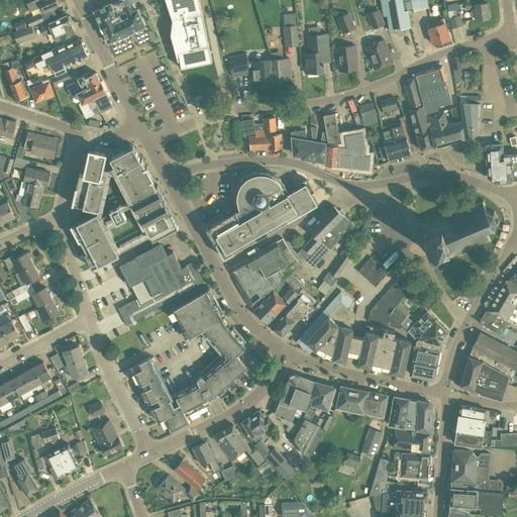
[(24,0),(30,11),(34,10),(41,6),(44,12),(59,6),(56,0),(24,0)]
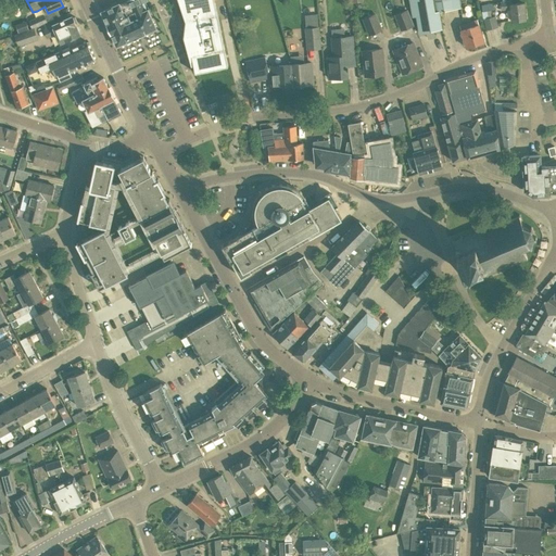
[(119,2),(100,11),(116,48),(147,34),(148,35),(153,33),(153,32),(158,29),(148,8),(147,9),(143,2),(147,0),(126,0),(127,0),(119,3),(119,2)]
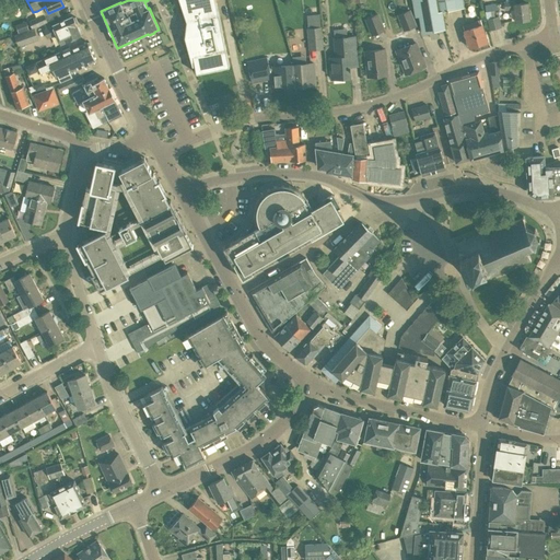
[(216,0),(179,0),(187,22),(188,28),(185,28),(185,36),(193,66),(195,66),(196,73),(230,66),(216,0)]
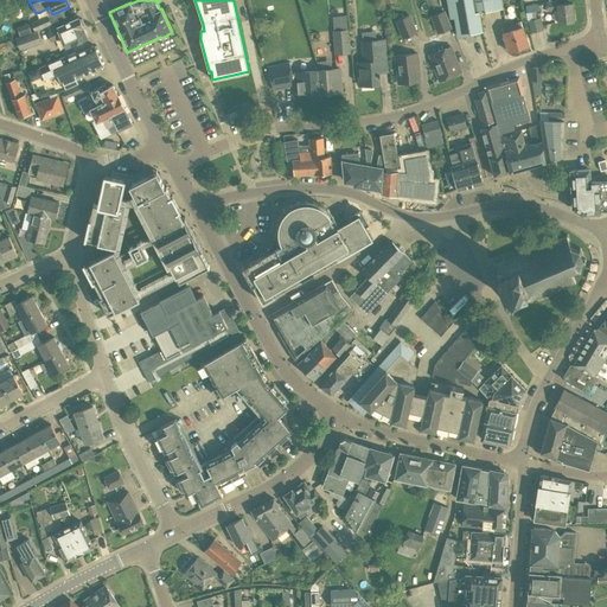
[(483,32),(479,13),(503,10),(500,0),(447,0),(451,19),(454,18),(458,36),(483,32)]
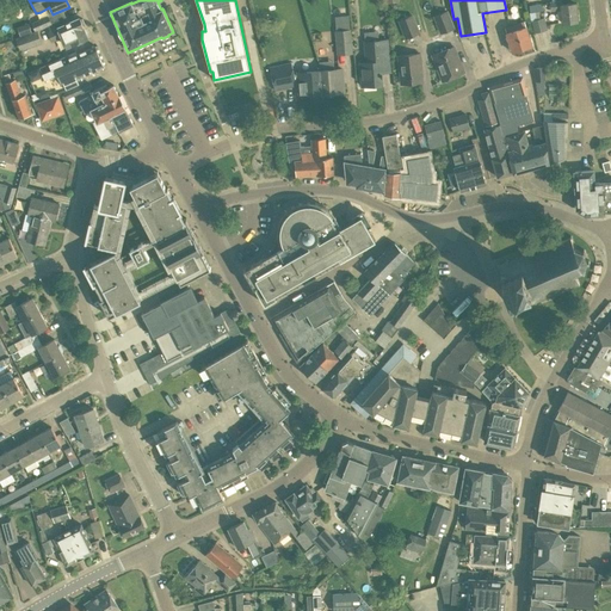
[(561,5),(561,1),(549,2),(550,11),(561,10),(562,23),(578,22),(575,4),(561,5)]
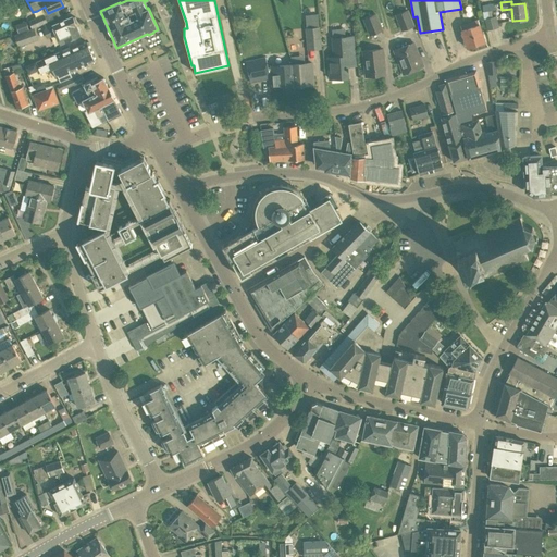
[(401,32),(415,26),(408,10),(395,15),(401,32)]
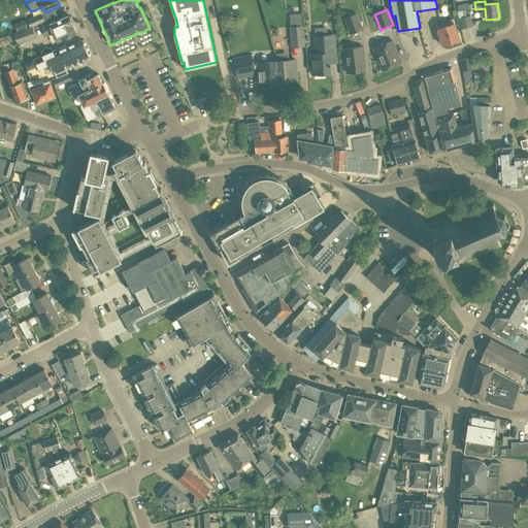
[(350,34),(363,29),(357,12),(343,18),(350,34)]
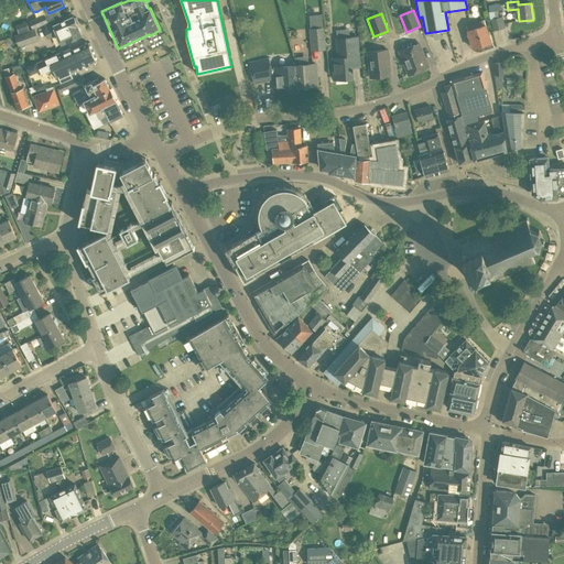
[(44,14),(29,21),(32,29),(47,22),(44,14)]
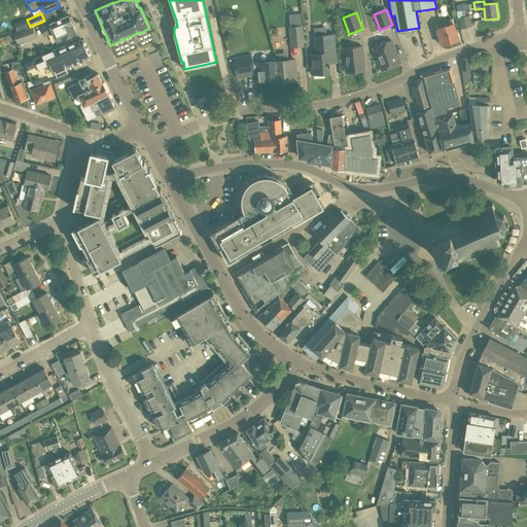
[(302,26),(301,14),(288,15),(289,27),(290,47),(305,46),(303,26),(302,26)]
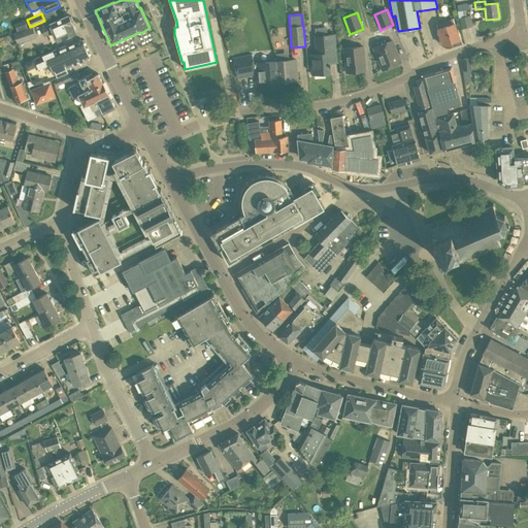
[(76,33),(72,24),(73,21),(71,15),(68,15),(50,24),(50,25),(41,28),(45,36),(54,32),(58,41),(76,33)]
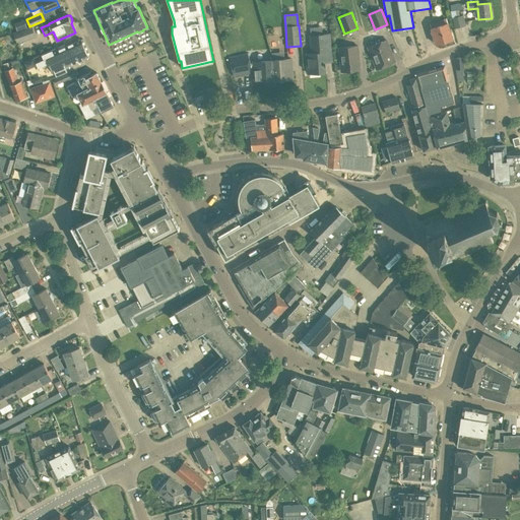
[(463,15),(452,18),(455,28),(466,25),(463,15)]
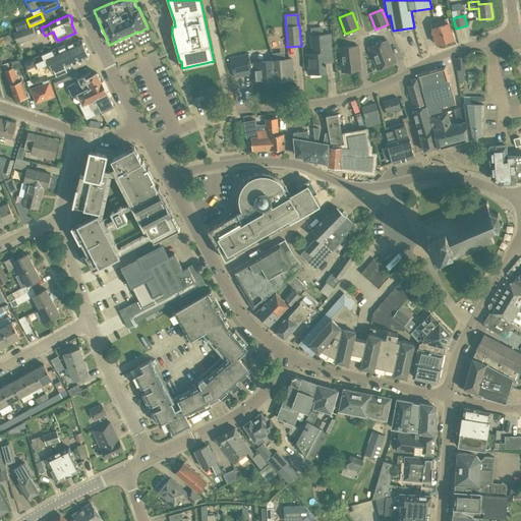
[(437,44),(453,39),(447,18),(430,23),(431,29),(437,44)]
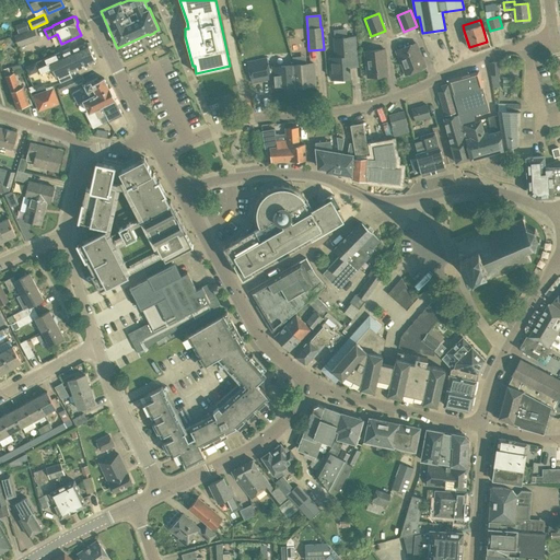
[(34,28),(14,35),(19,47),(38,39),(34,28)]
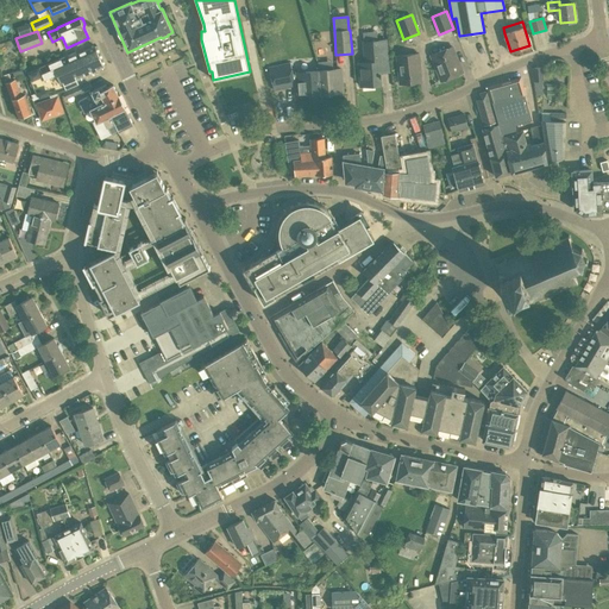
[(360,86),(381,85),(380,67),(389,66),(387,39),(362,41),(363,63),(359,63),(360,86)]
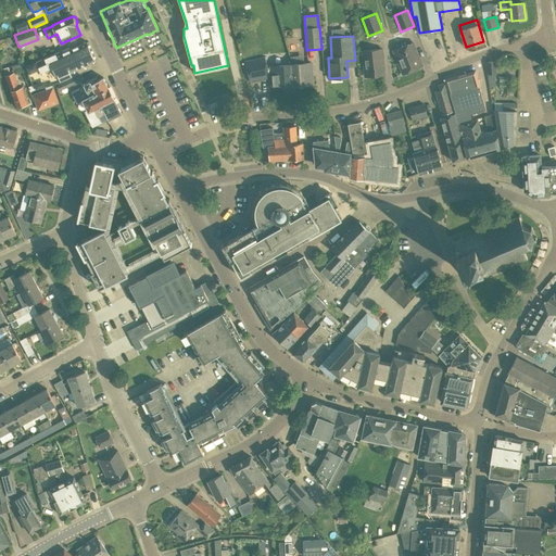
[(95,61),(87,42),(70,50),(68,47),(64,49),(65,52),(63,52),(62,50),(25,66),(33,85),(28,87),(30,92),(60,83),(79,74),(76,68),(95,61)]
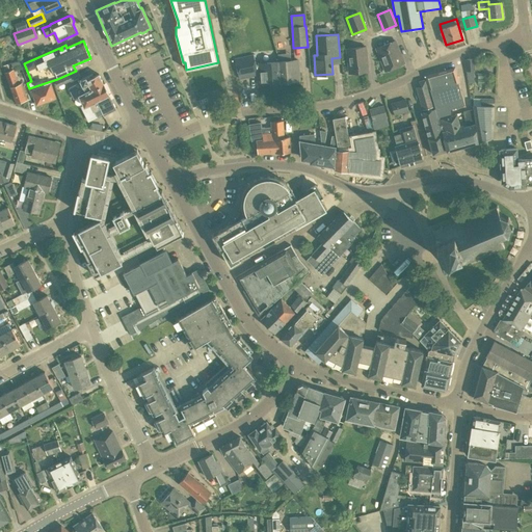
[(386,71),(404,63),(395,41),(376,48),(386,71)]
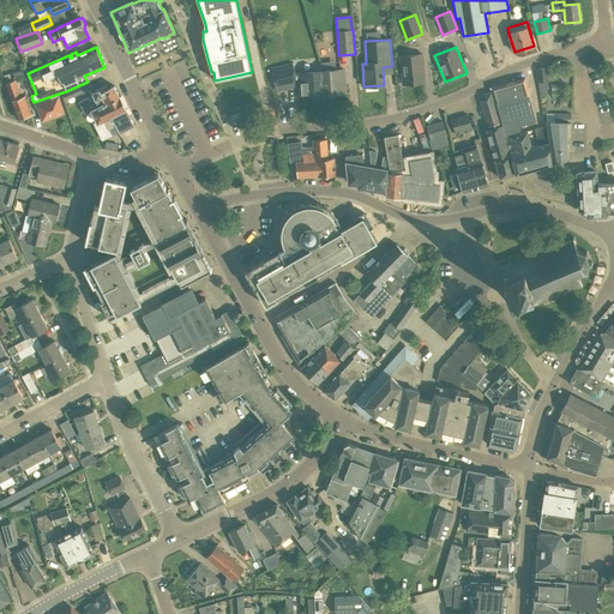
[(403,84),(425,83),(421,54),(399,56),(403,84)]
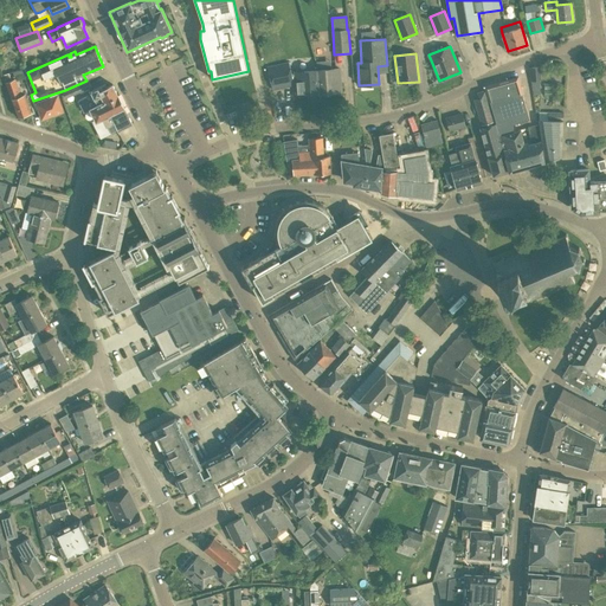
[(318,94),(317,70),(295,72),(291,73),(289,63),(265,66),(270,90),(298,84),(300,95),(318,94)]
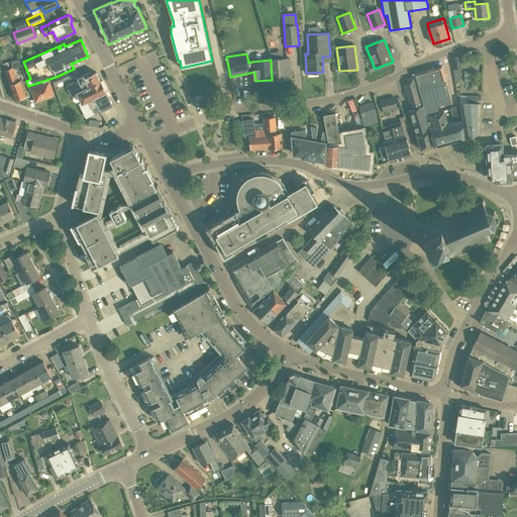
[(453,70),(461,69),(460,57),(452,58),(453,70)]
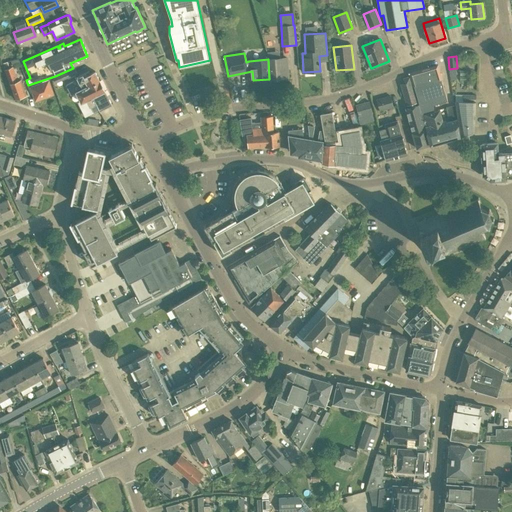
[(14,68),(21,65),(19,58),(11,61),(14,68)]
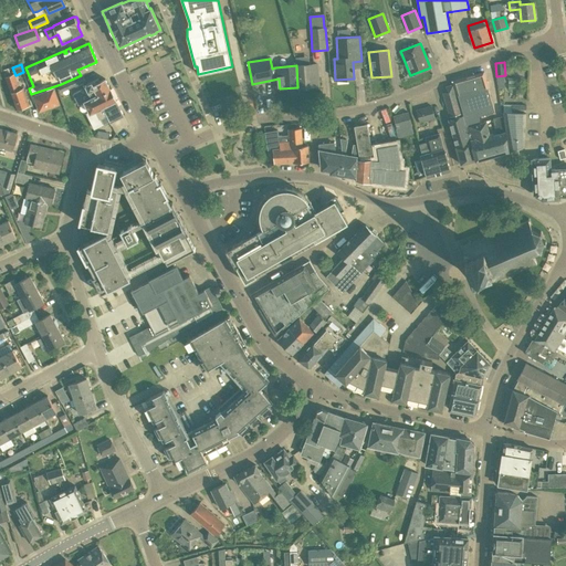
[(296,65),(297,87),(318,86),(316,64),(296,65)]
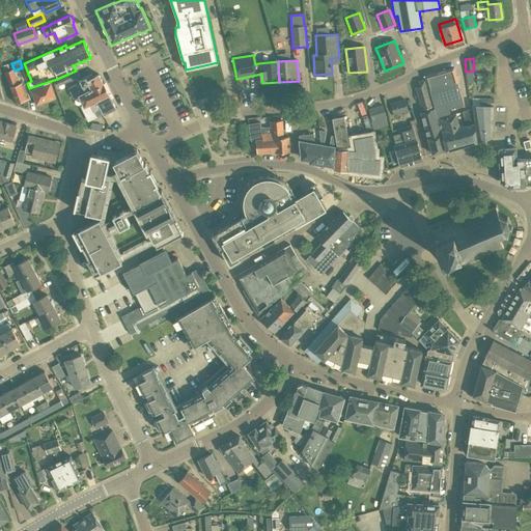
[(9,71),(7,64),(2,66),(10,87),(16,103),(27,99),(22,83),(19,84),(14,70),(9,71)]
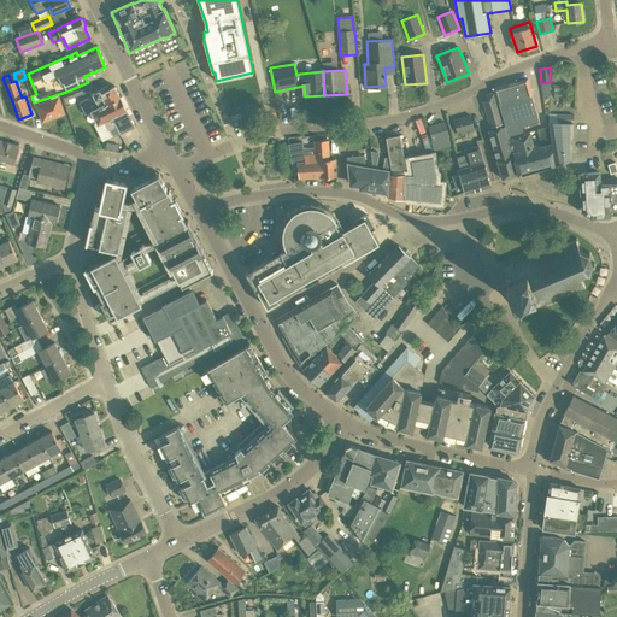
[(507,139),(523,134),(522,127),(539,122),(527,80),(494,88),(495,92),(486,94),(483,103),(491,127),(504,123),(505,127),(504,127),(507,139)]
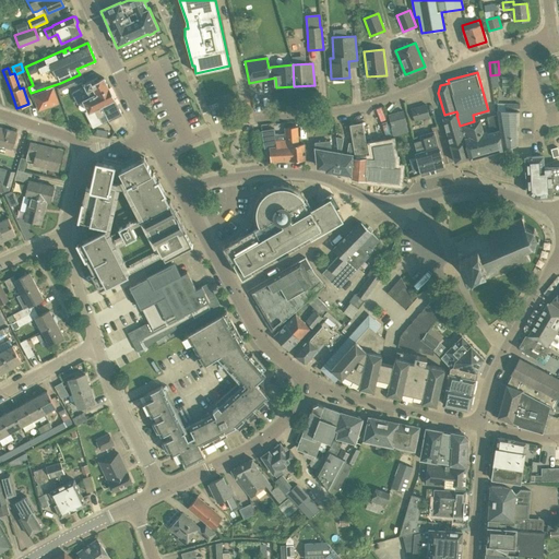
[(60,91),(84,81),(82,74),(57,85),(60,91)]
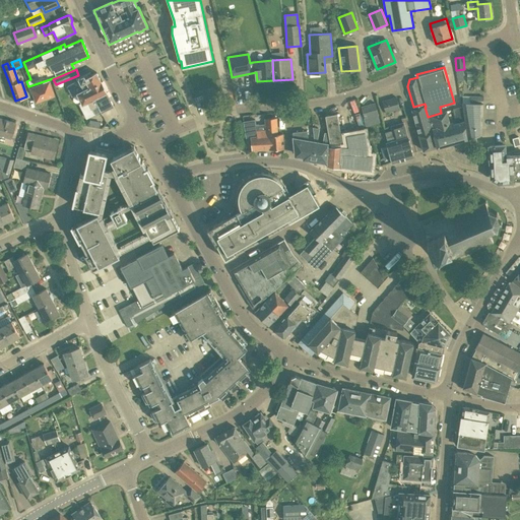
[(82,104),(107,92),(96,72),(91,74),(89,72),(76,78),(77,81),(67,86),(72,96),(77,93),(82,104)]
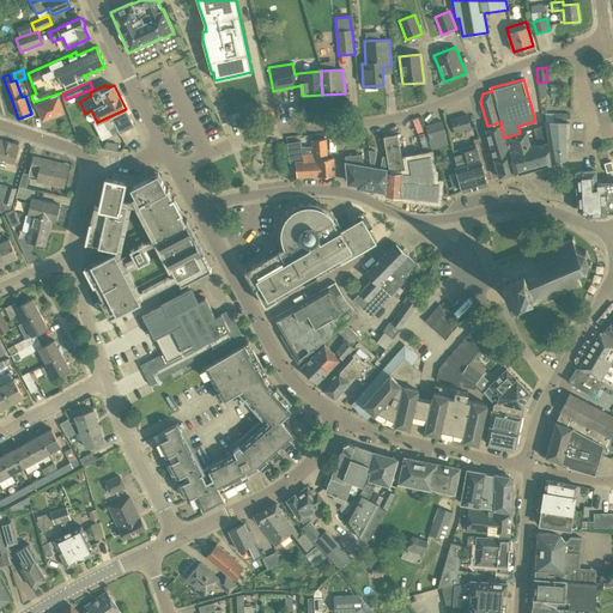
[(58,97),(56,95),(52,97),(53,99),(37,105),(42,120),(64,113),(58,97)]
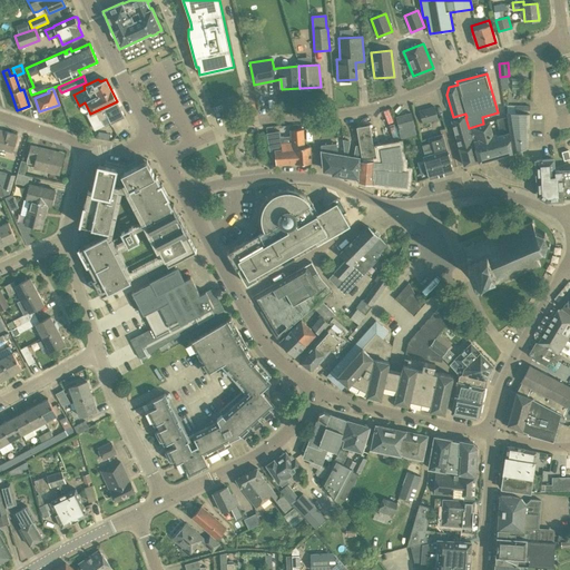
[(248,111),(259,109),(256,98),(246,101),(248,111)]
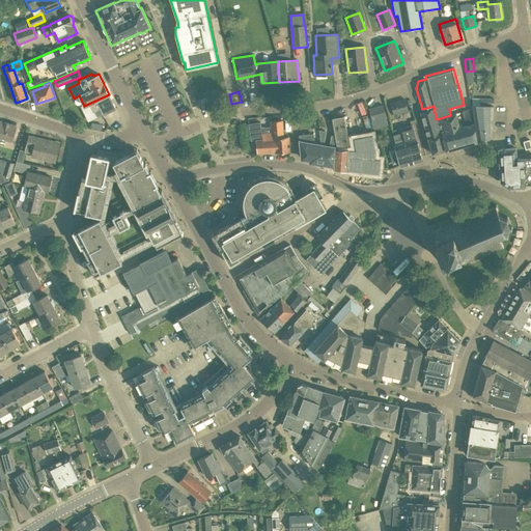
[(109,94),(84,106),(82,107),(88,120),(102,114),(103,116),(116,109),(113,103),(109,94)]
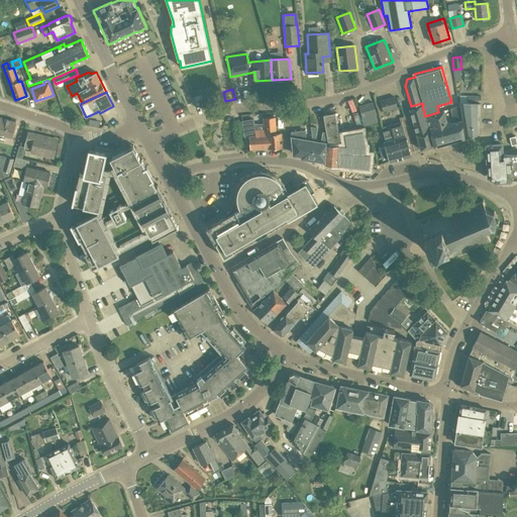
[(461,120),(464,137),(479,133),(481,97),(468,96),(467,103),(459,102),(462,119),(461,120)]
